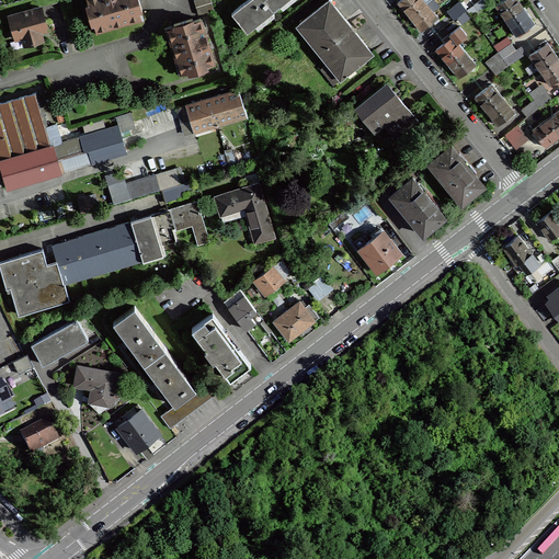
[(138,15),(137,11),(134,0),(84,0),(87,7),(84,8),(90,25),(91,25),(92,25),(93,29),(106,24),(107,27),(117,25),(126,22),(125,19),(138,15)]
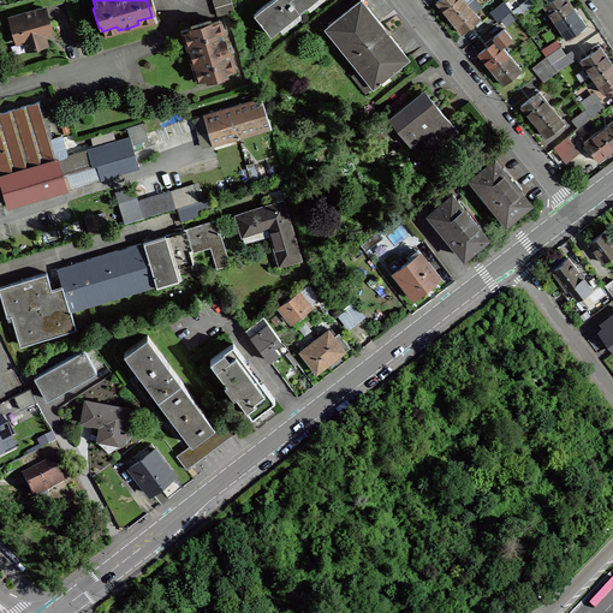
[(228,0),(212,0),(210,0),(215,17),(232,12),(228,0)]
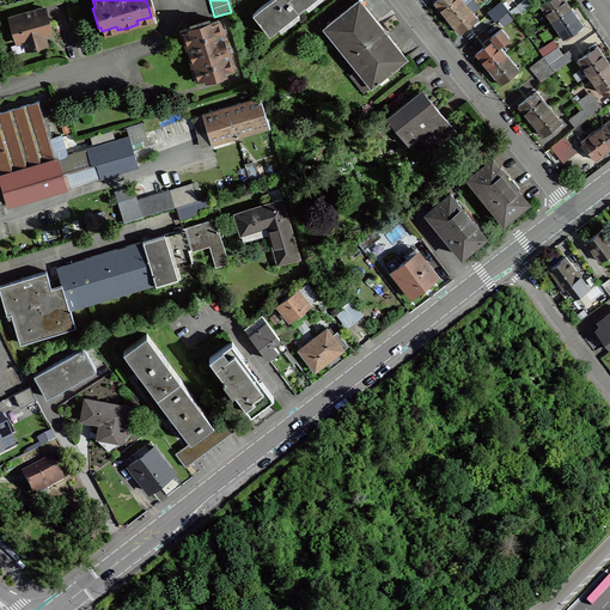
[(311,0),(269,0),(268,1),(250,16),(268,36),(311,0)]
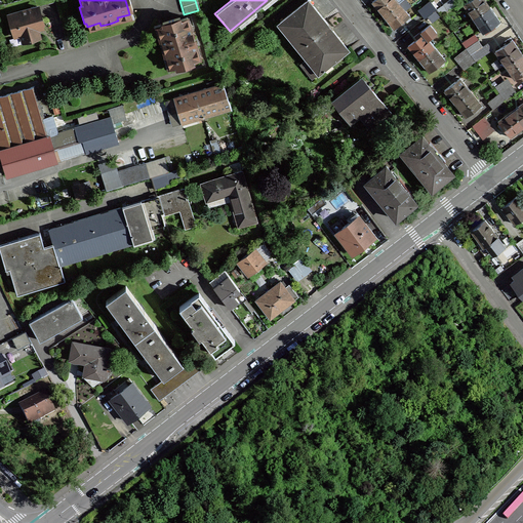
[(397,4),(401,0),(374,0),(370,3),(375,10),(381,16),(397,4)]
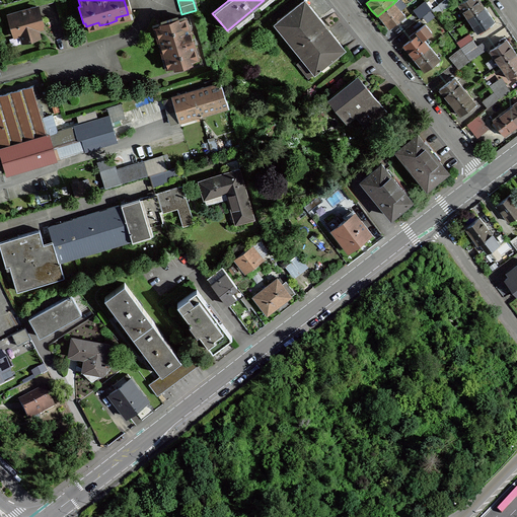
[(448,0),(444,0),(437,5),(437,6),(440,11),(451,4),(448,0)]
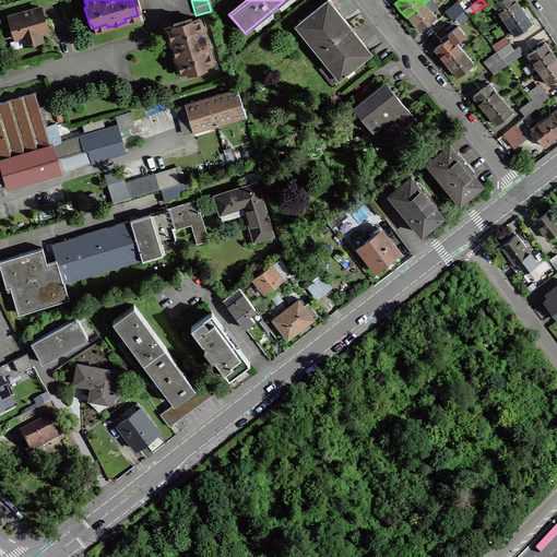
[(500,0),(492,6),(501,21),(520,9),(514,1),(513,0),(500,0)]
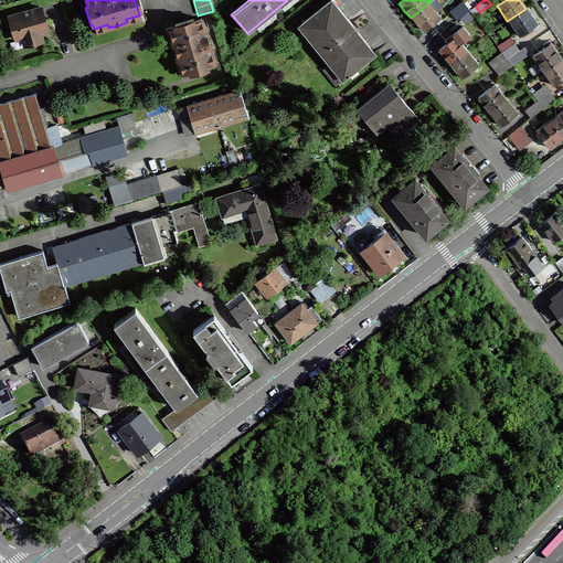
[(330,1),(298,27),(341,81),(373,54),(357,34),(330,1)]
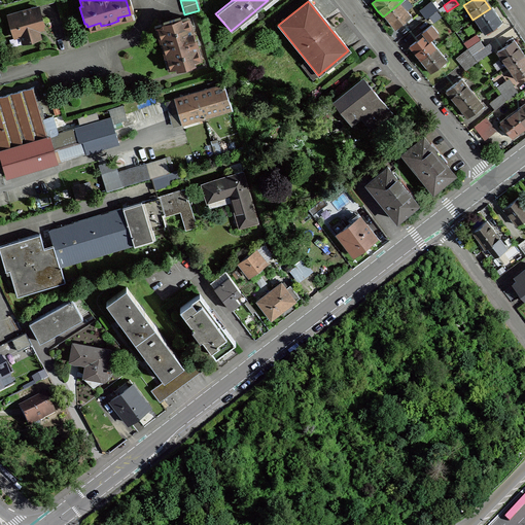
[(424,20),(436,10),(430,3),(419,12),(424,20)]
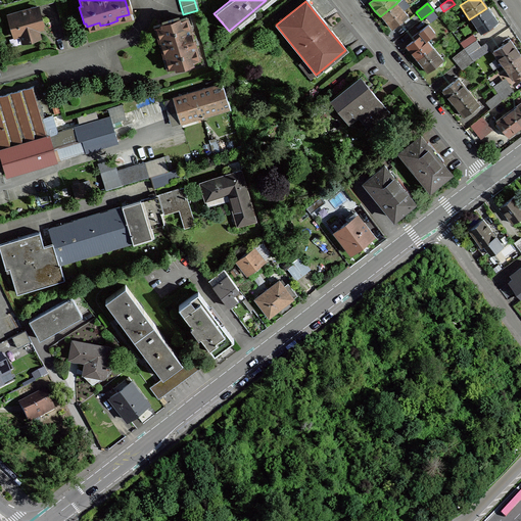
[(408,19),(395,4),(380,16),(385,24),(390,30),(401,20),(404,24),(408,19)]
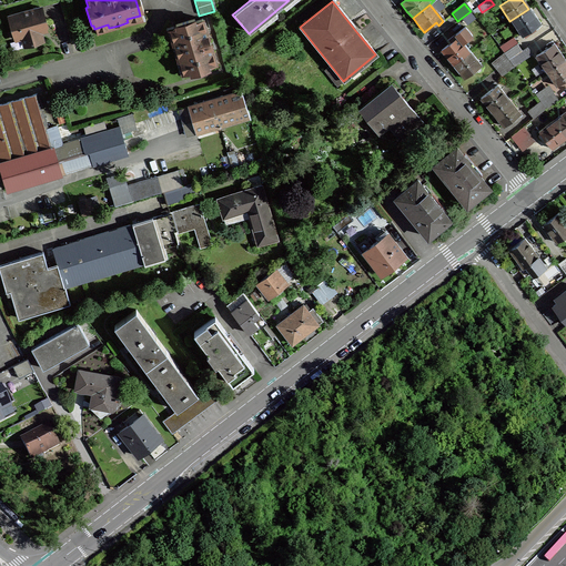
[(475,17),(482,12),(478,7),(471,11),(475,17)]
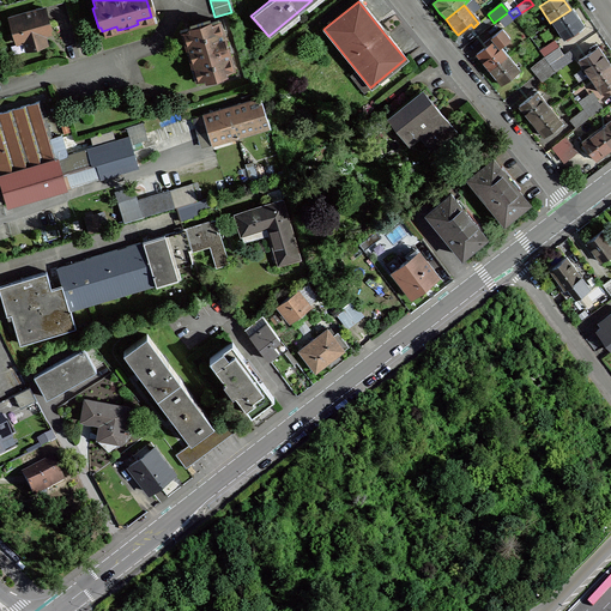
[(48,34),(46,23),(41,10),(8,20),(13,35),(20,32),(23,42),(25,50),(36,48),(44,46),(42,36),(48,34)]
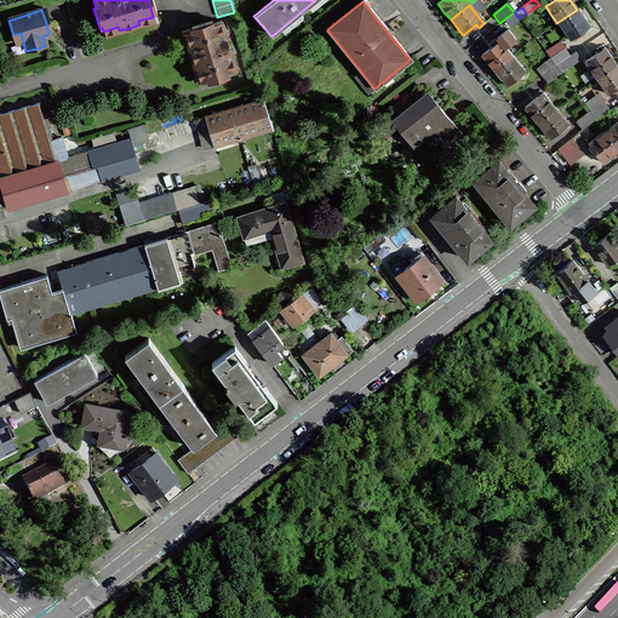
[(581,17),(577,10),(556,23),(568,40),(578,34),(582,30),(585,29),(588,27),(581,17)]
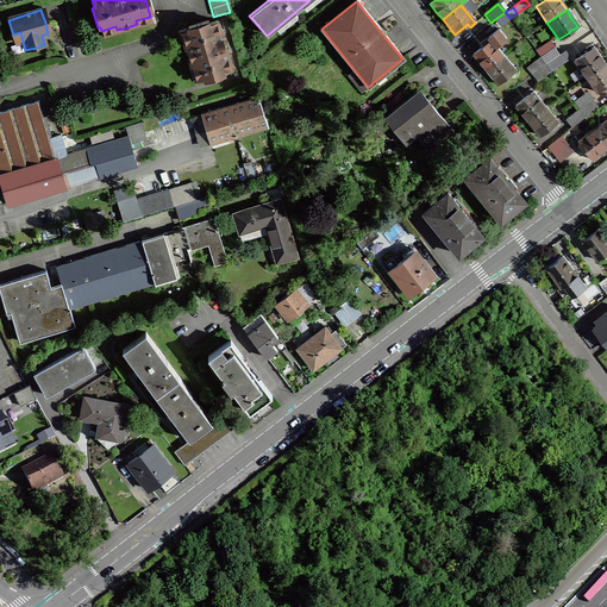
[(154,23),(151,12),(149,12),(150,17),(136,20),(137,24),(138,27),(154,23)]
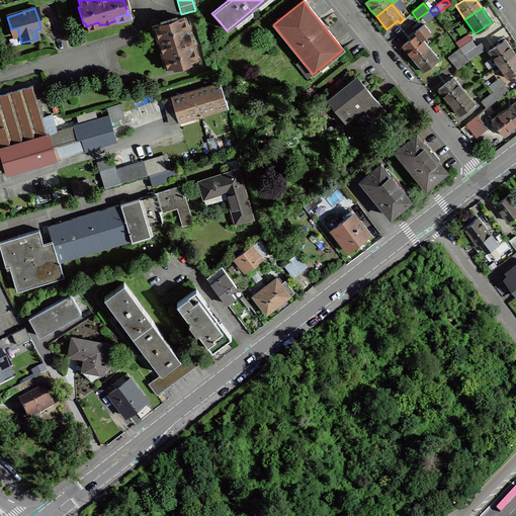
[(157,39),(162,57),(165,56),(169,68),(172,67),(173,68),(173,70),(190,64),(189,62),(196,60),(195,59),(197,58),(194,49),(192,49),(191,44),(189,45),(185,29),(187,28),(184,18),(183,19),(183,18),(176,20),(160,25),(156,26),(160,38),(157,39)]
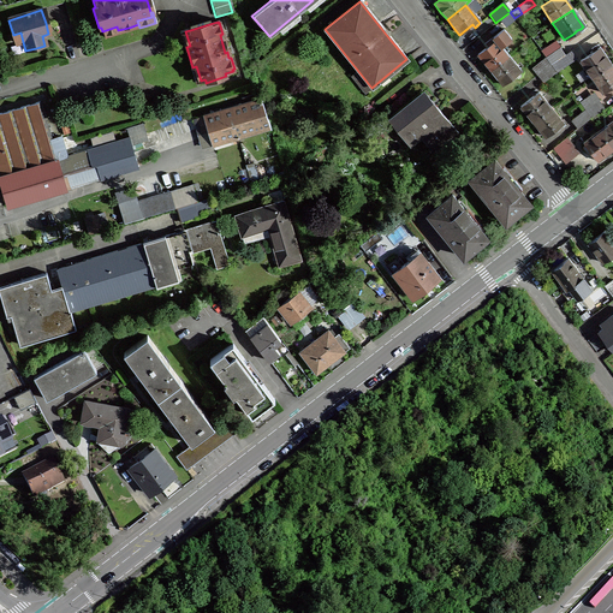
[(101,28),(100,28),(102,39),(119,34),(118,30),(117,27),(102,31),(101,28)]
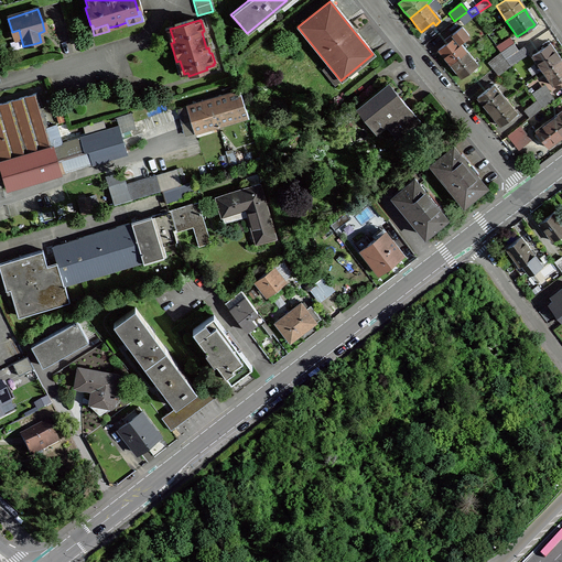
[(174,28),(173,26),(163,29),(169,44),(171,43),(174,42),(170,29),(174,28)]
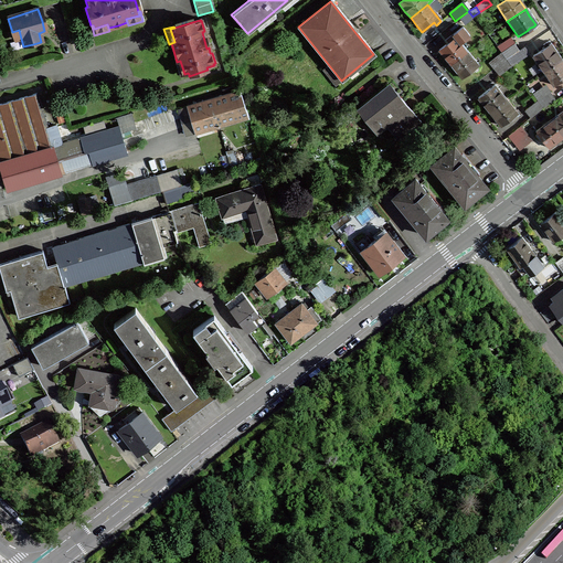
[(452,35),(459,43),(468,36),(460,28),(452,35)]
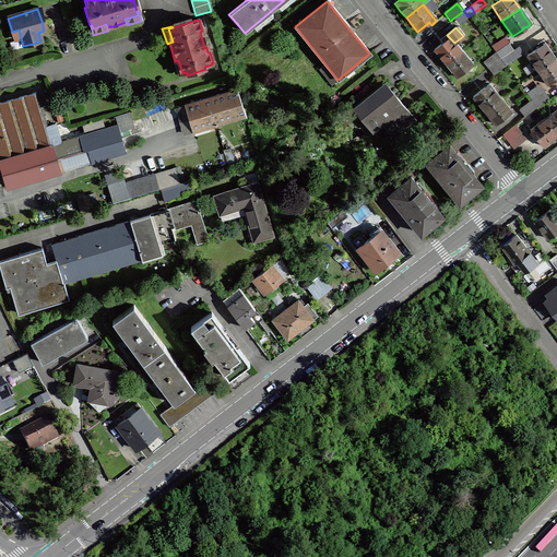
[(14,39),(21,38),(19,30),(12,32),(14,39)]
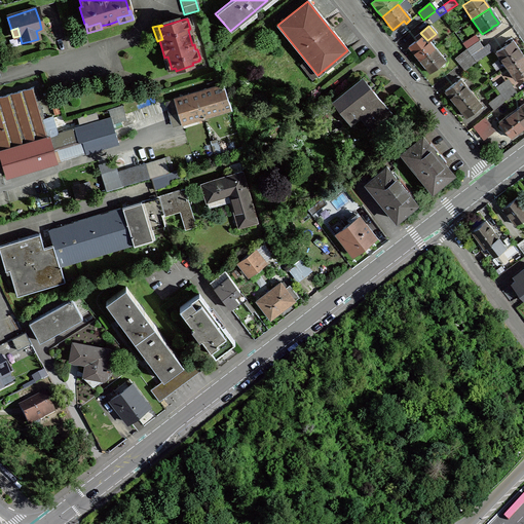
[(427,40),(420,33),(413,39),(415,41),(407,47),(413,54),(418,61),(434,48),(427,40)]
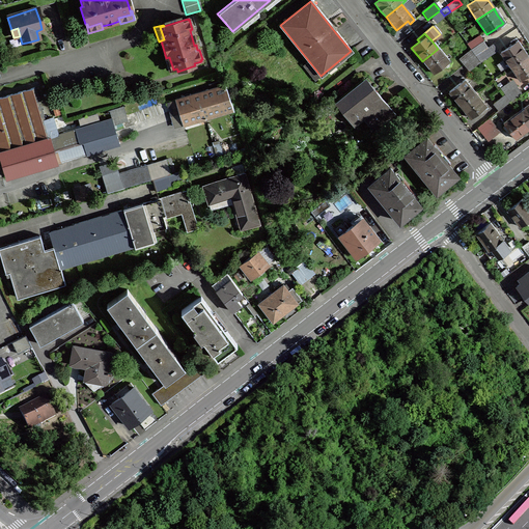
[(469,43),(472,49),(482,42),(478,36),(469,43)]
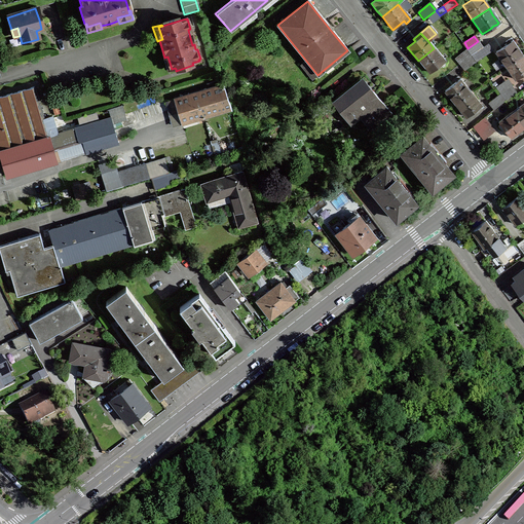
[(478,41),(468,48),(465,49),(470,55),(481,47),(478,41)]
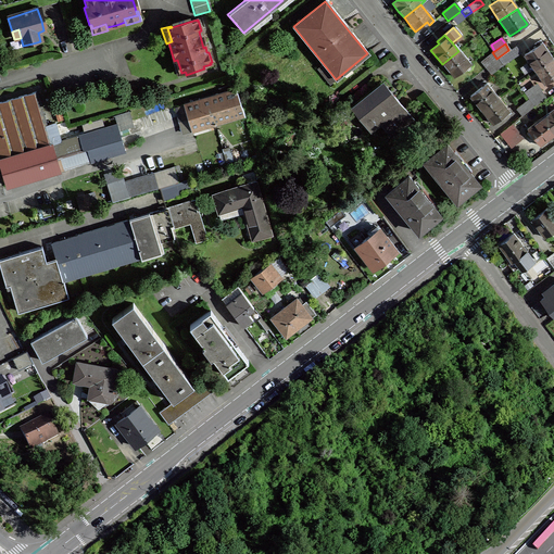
[(523,55),(533,71),(551,59),(545,52),(540,43),(538,46),(534,48),(526,54),(523,55)]
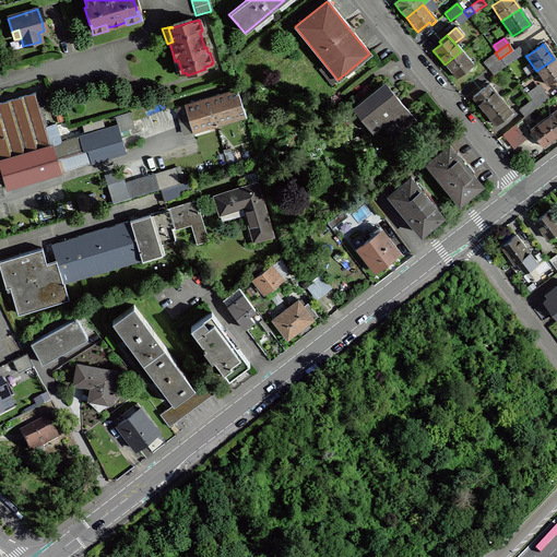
[(526,51),(529,55),(537,48),(536,45),(526,51)]
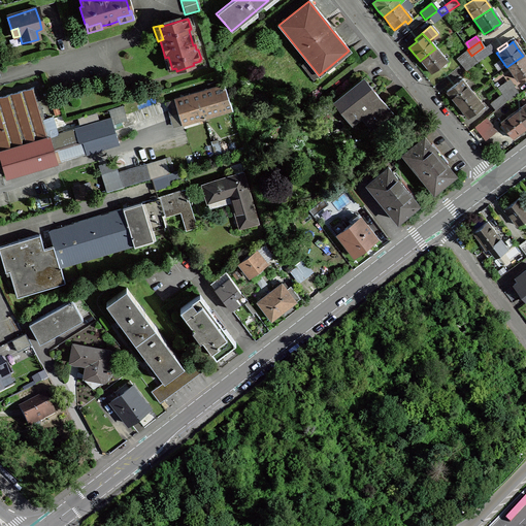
[(493,51),(488,44),(478,53),(482,59),(493,51)]
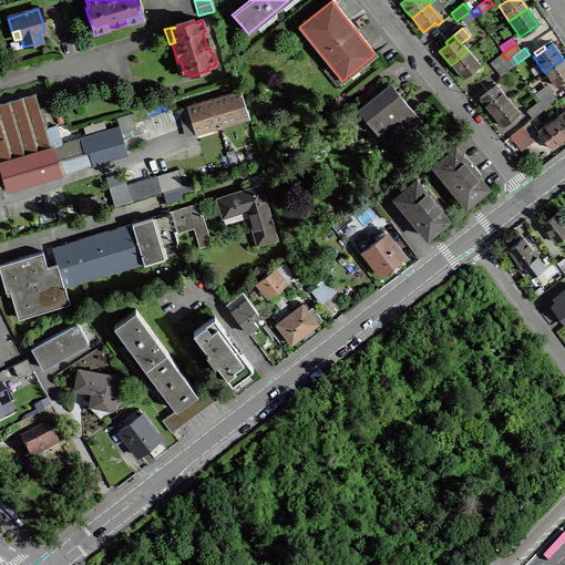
[(479,67),(468,52),(451,65),(456,73),(462,80),(474,71),(476,73),(479,71),(476,68),(479,67)]
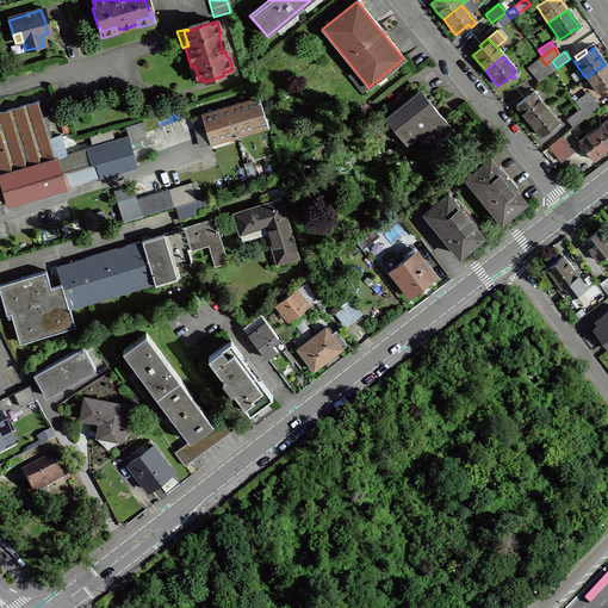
[(532,75),(544,66),(539,59),(526,69),(532,75)]
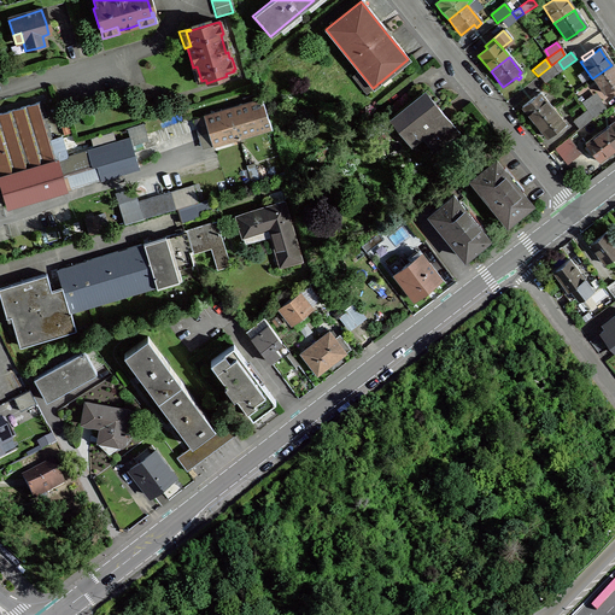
[(558,62),(551,65),(557,72),(563,69),(558,62)]
